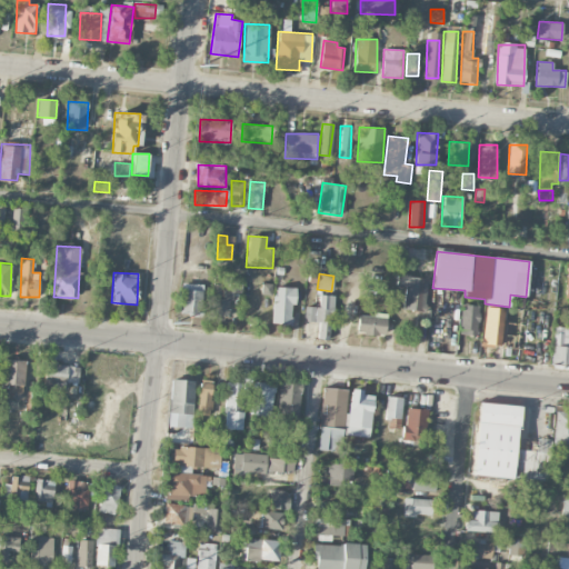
[(425,311),(427,277),(397,276),(396,286),(405,287),(403,310),(425,311)]
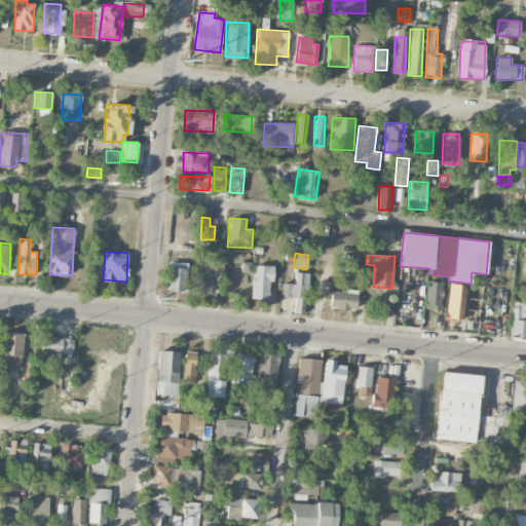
[(212,269),(224,269),(224,258),(211,258),(211,263),(195,262),(195,293),(211,293),(212,269)]
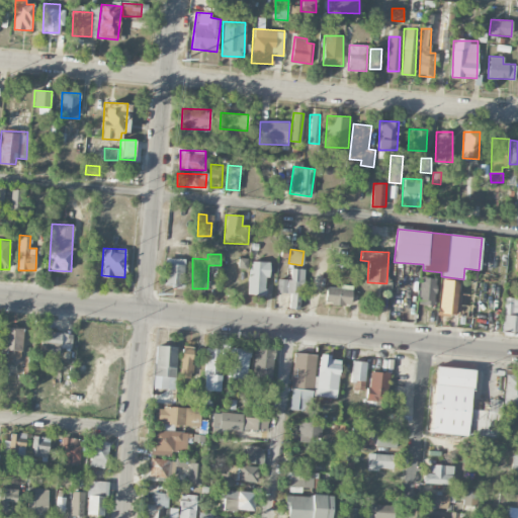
[(164,285),(183,286),(184,258),(165,258),(164,285)]
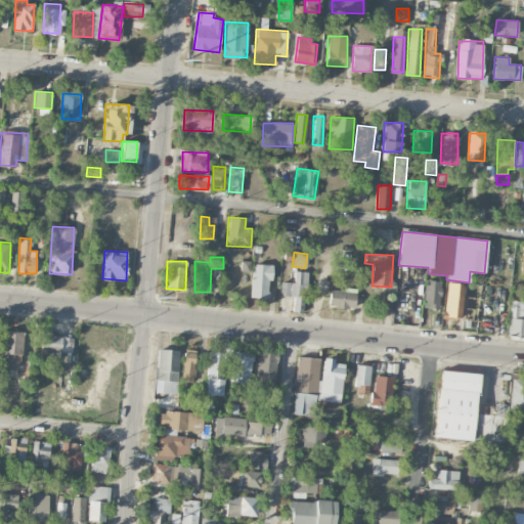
[(241,271),(250,272),(250,261),(242,261),(241,271)]
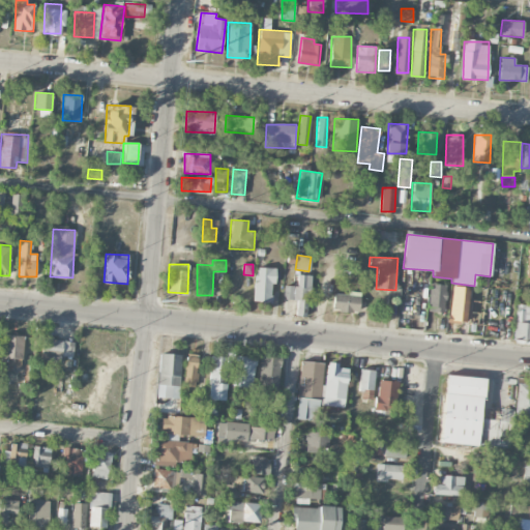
[(275,268),(255,267),(254,302),(270,302),(271,285),(275,285),(275,268)]
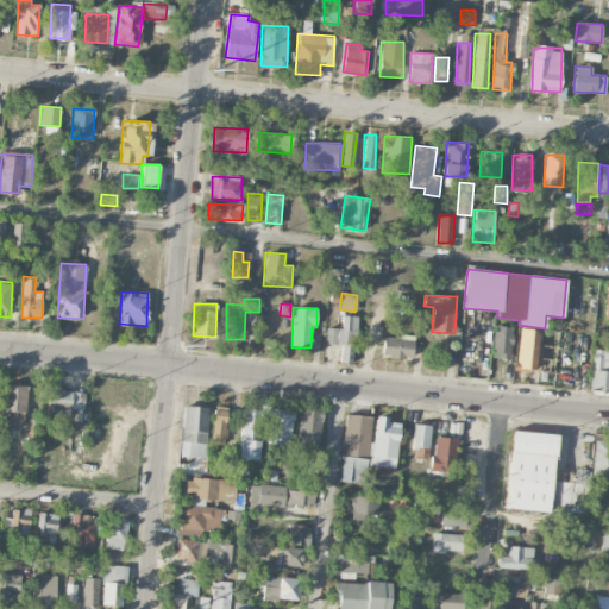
[(356,316),(341,315),(341,328),(326,327),(325,344),(340,345),(340,363),(353,363),(356,316)]
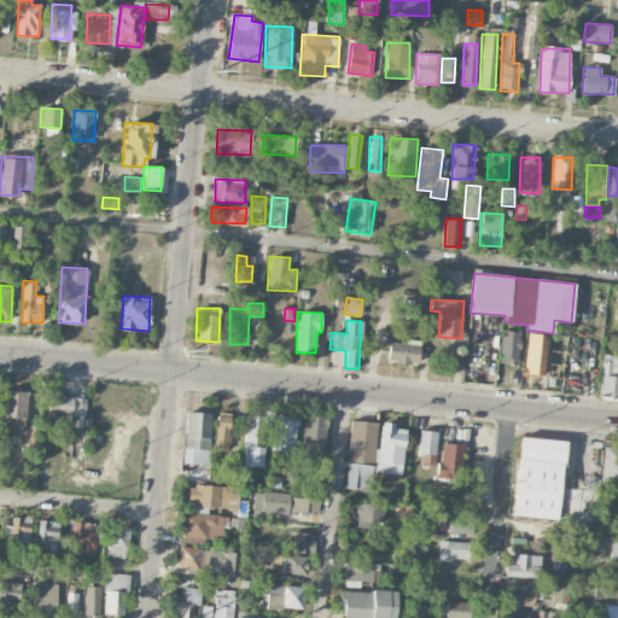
[(500,363),(519,363),(519,331),(500,331),(500,363)]
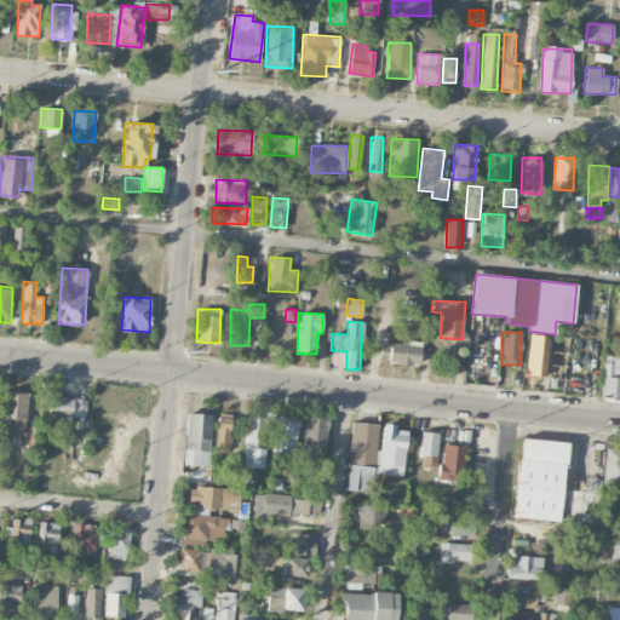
[(550,337),(530,334),(526,374),(545,377),(550,337)]
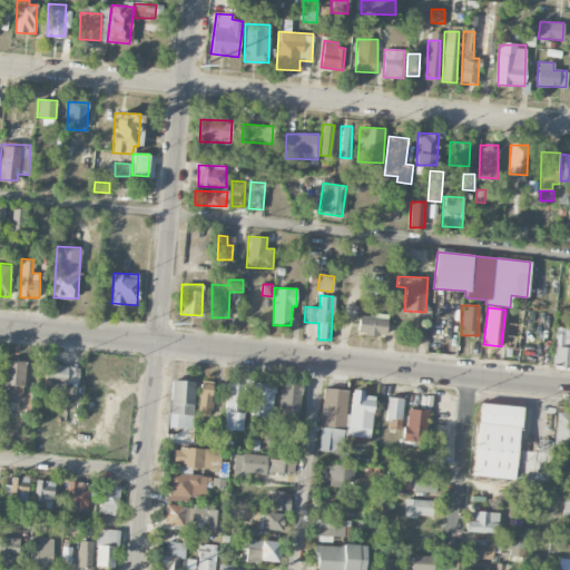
[(357,333),(385,336),(387,318),(359,315),(357,333)]
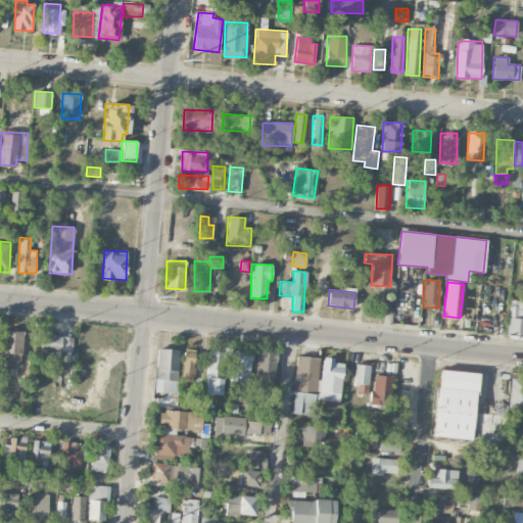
[(522,297),(510,297),(506,334),(522,336),(522,297)]
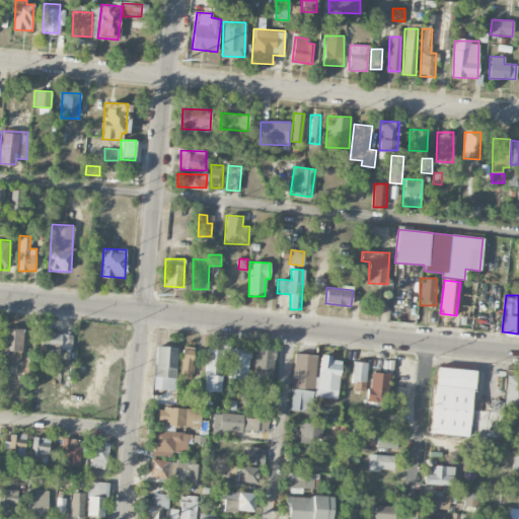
[(21,357),(22,328),(3,327),(1,357),(21,357)]
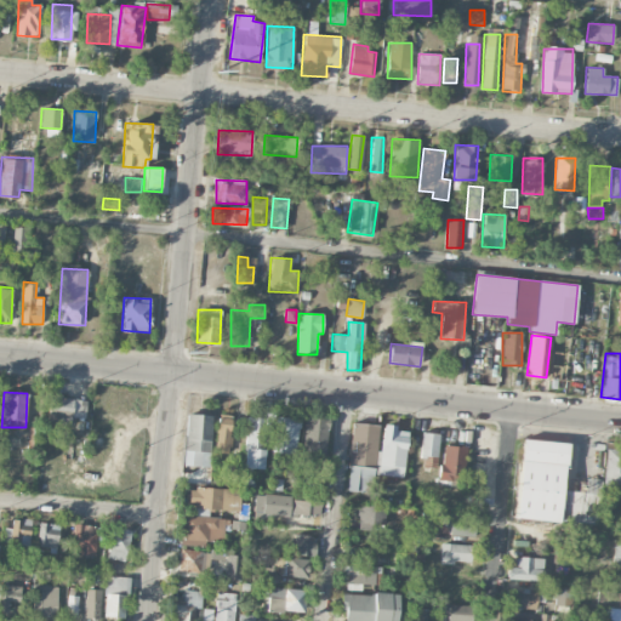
[(70,417),(85,417),(86,398),(50,397),(50,422),(70,423),(70,417)]
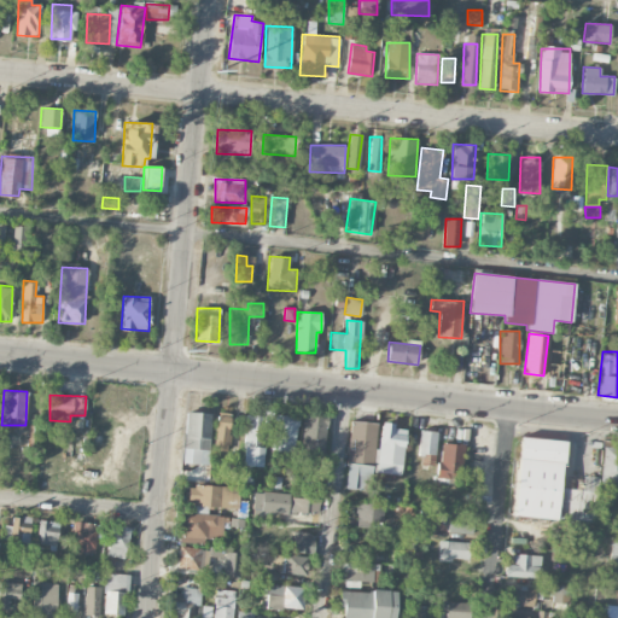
[(266,466),(268,407),(263,407),(263,415),(244,414),(243,466),(266,466)]
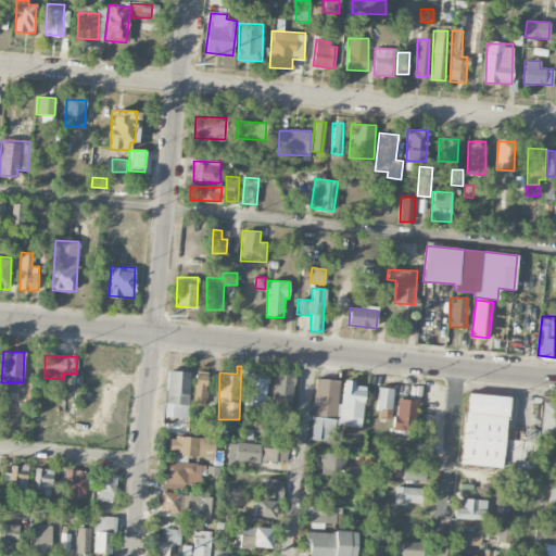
[(188,417),(189,371),(166,371),(165,417),(188,417)]
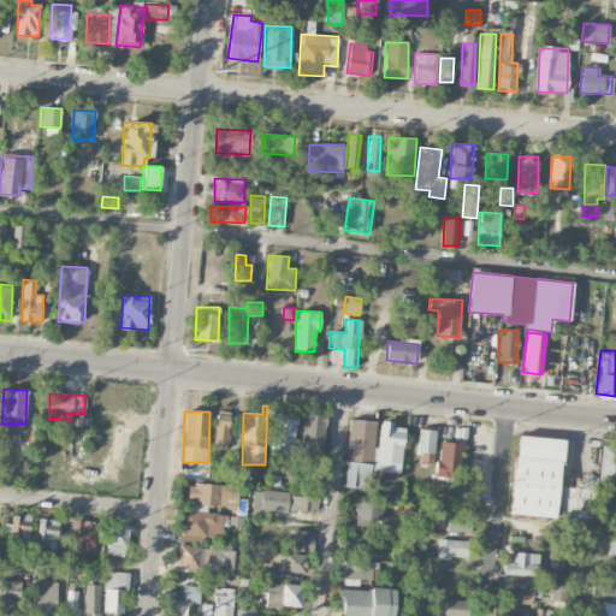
[(230,412),(215,412),(214,449),(229,449),(230,412)]
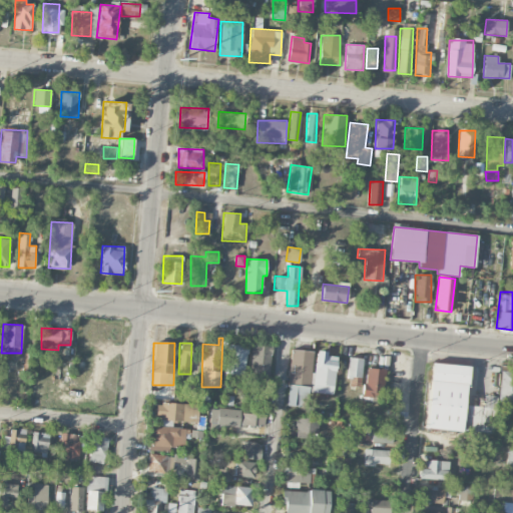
[(245,345),(226,345),(225,375),(244,375),(245,345)]
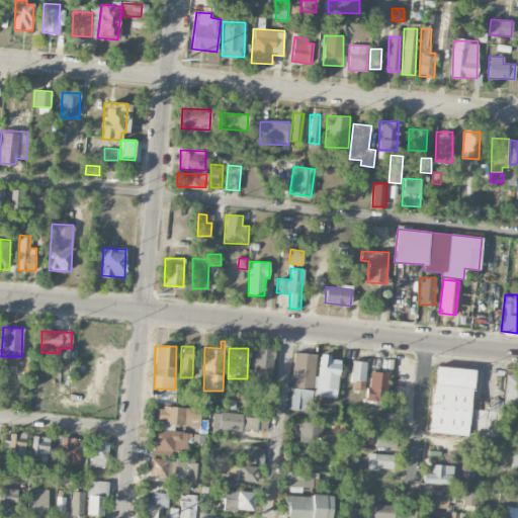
[(273,349),(254,348),(253,379),(272,380),(273,349)]
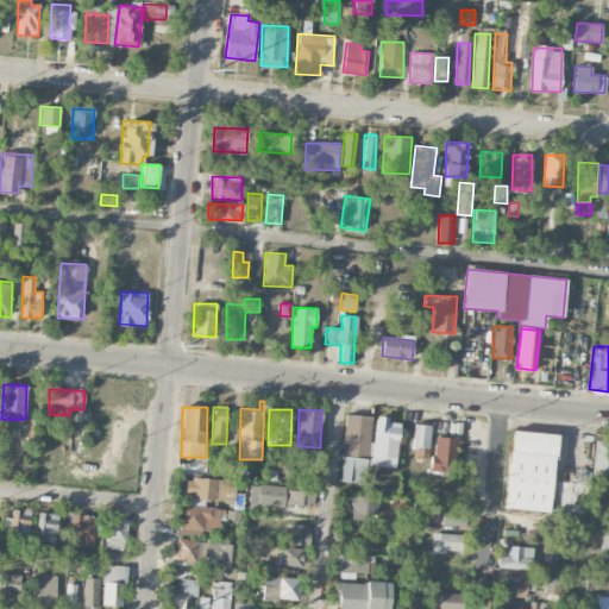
[(369,456),(371,416),(345,415),(343,454),(369,456)]
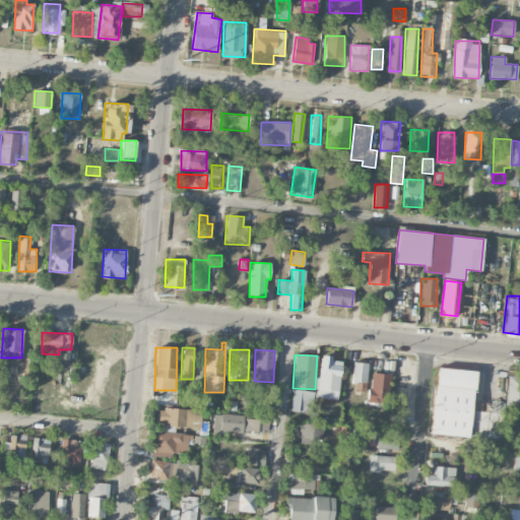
[(316,397),(336,400),(341,362),(331,360),(332,356),(321,355),(316,397)]
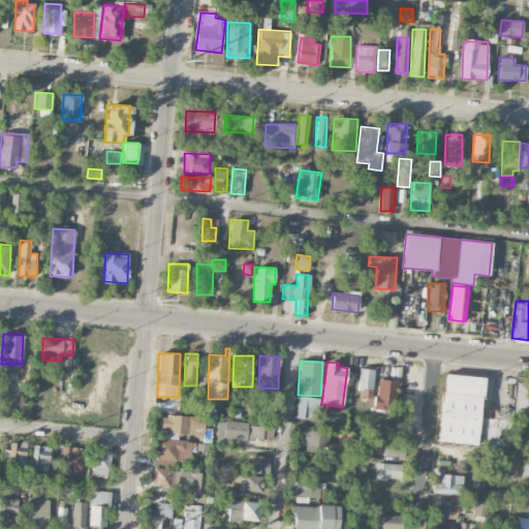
[(371,399),(374,370),(361,368),(358,398),(371,399)]
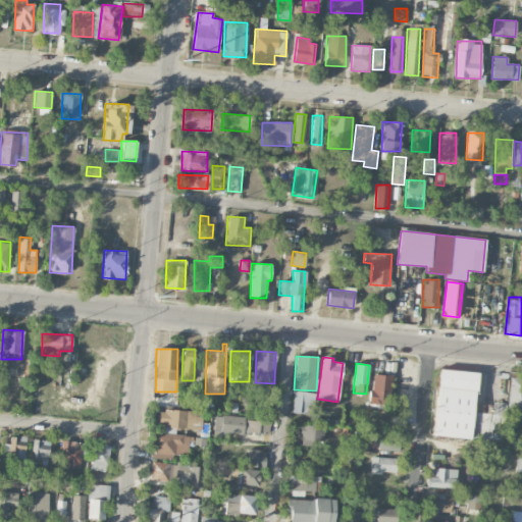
[(434,436),(502,440),(505,403),(492,402),(491,413),(474,412),(476,372),(438,369),(434,436)]
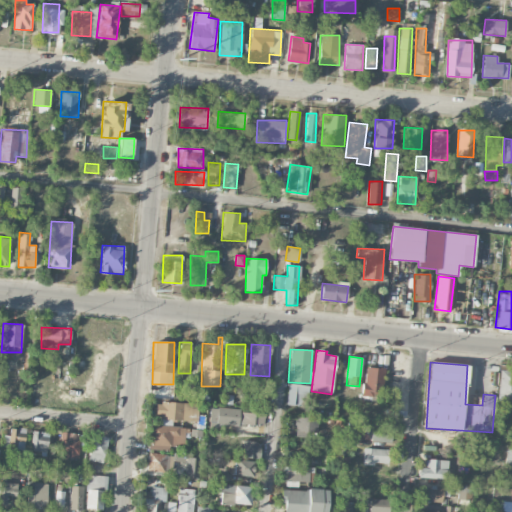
[(363,395),(382,396),(383,368),(364,367),(363,395)]
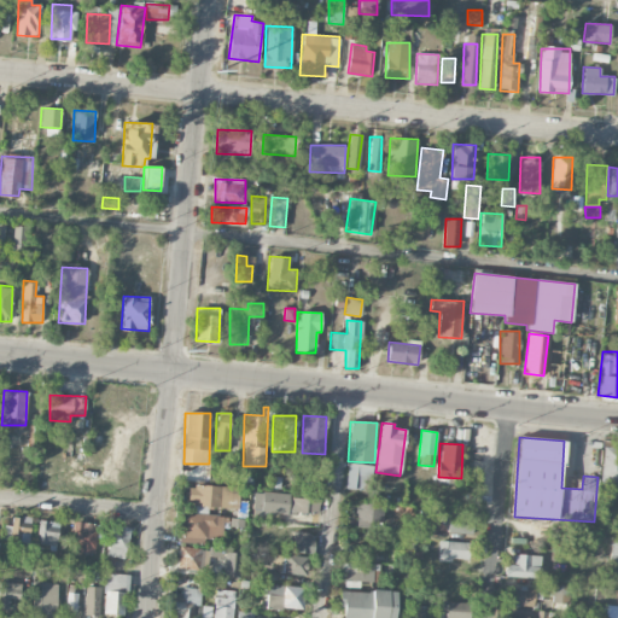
[(617,447),(602,447),(601,479),(617,479),(617,447)]
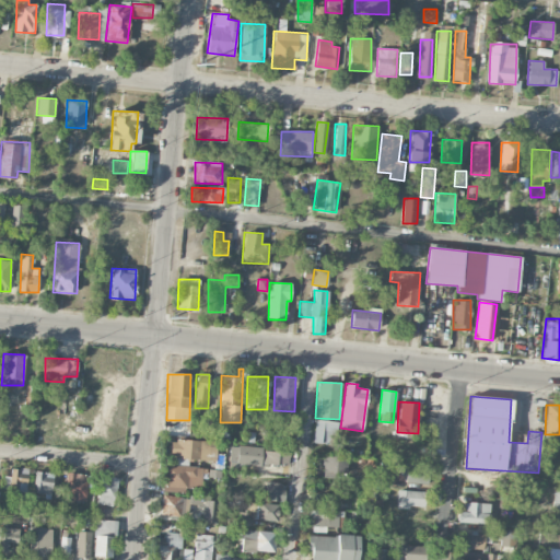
[(335,421),(314,420),(313,443),(334,444),(335,421)]
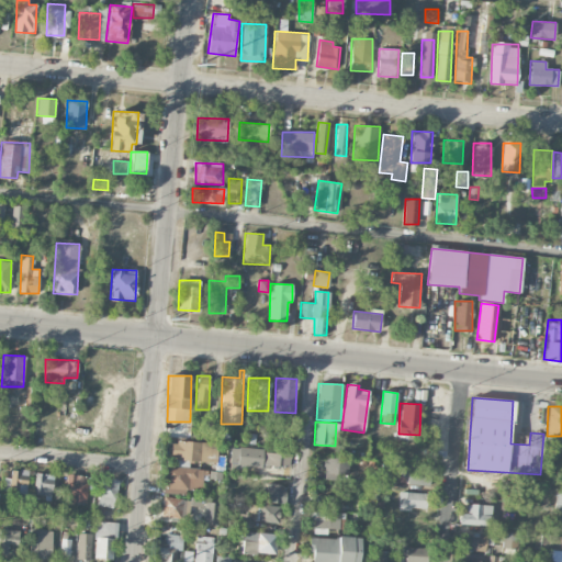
[(216,462),(217,442),(170,440),(169,460),(216,462)]
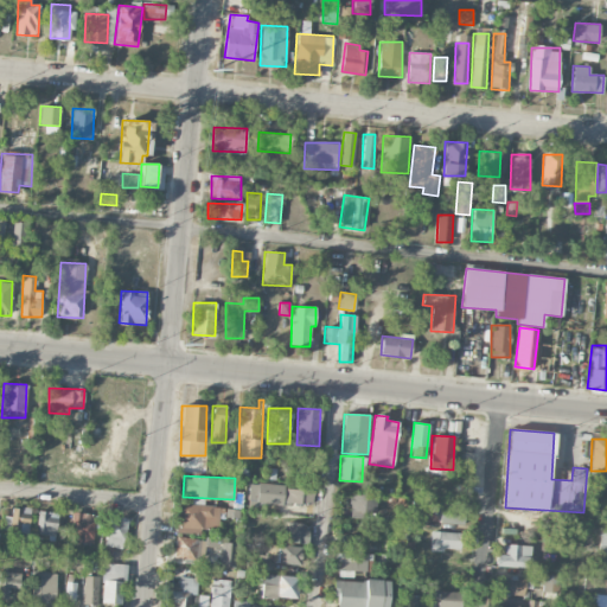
[(248,485),(248,502),(313,504),(313,487),(248,485)]
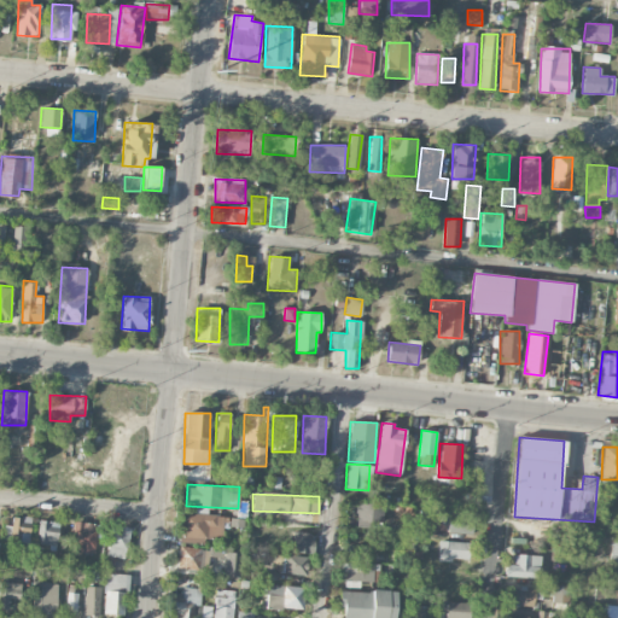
[(356,525),(382,526),(383,505),(357,502),(356,525)]
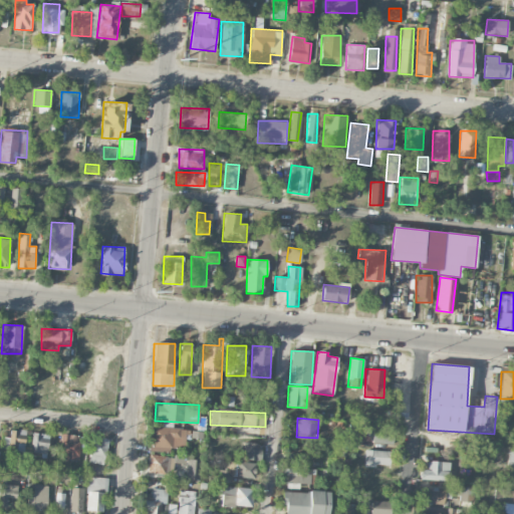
[(369,443),(395,444),(396,426),(369,425),(369,443)]
